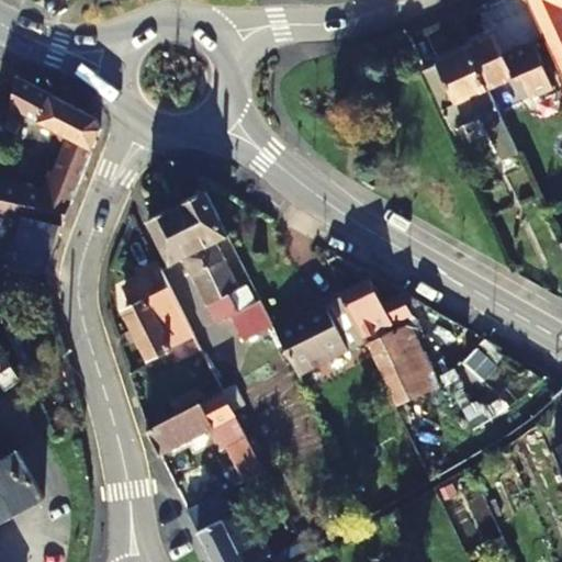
[(561,0),(528,0),(561,74),(561,0)]
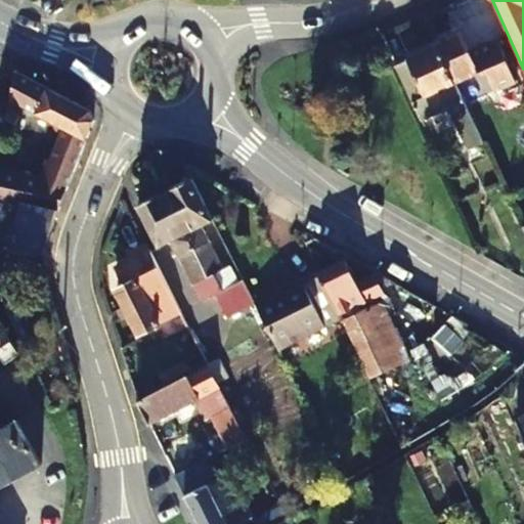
[(509,60),(498,36),(487,40),(469,48),(461,30),(435,42),(436,44),(453,84),(475,75),(484,71),(499,108),(522,97),(509,60)]
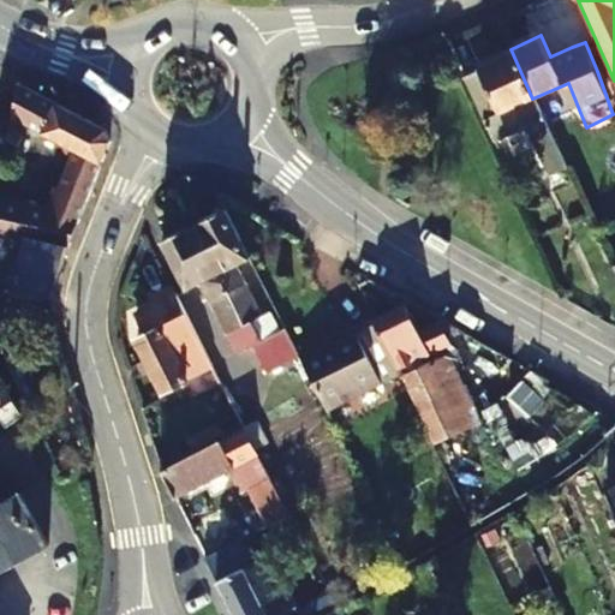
[(536,127),(527,132),(548,175),(565,168),(544,125),(532,99),(512,52),(477,70),(478,71),(464,78),(489,129),(491,136),(521,120),(530,117),(536,127)]
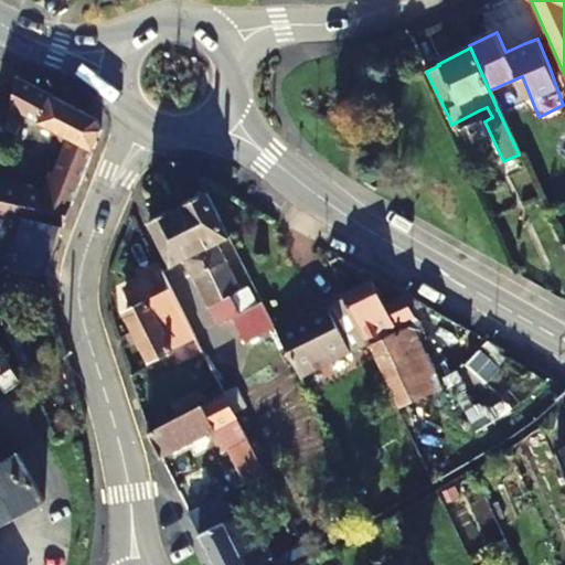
[(19,95),(10,132),(24,137),(35,117),(73,141),(51,194),(1,177),(0,180),(0,206),(66,224),(100,134),(97,119),(45,88),(22,75),(19,95)]
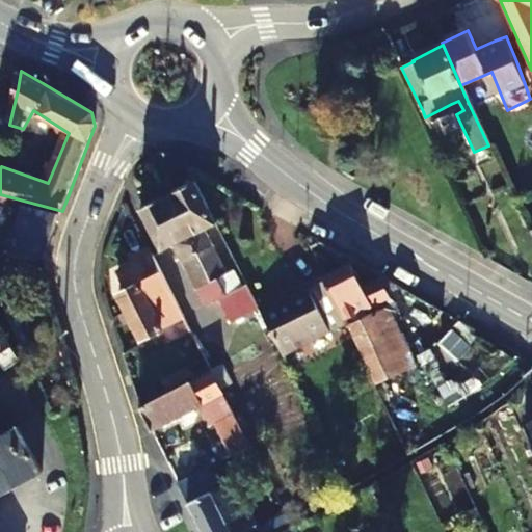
[(451,104),(456,114),(463,110),(458,101),(451,104)]
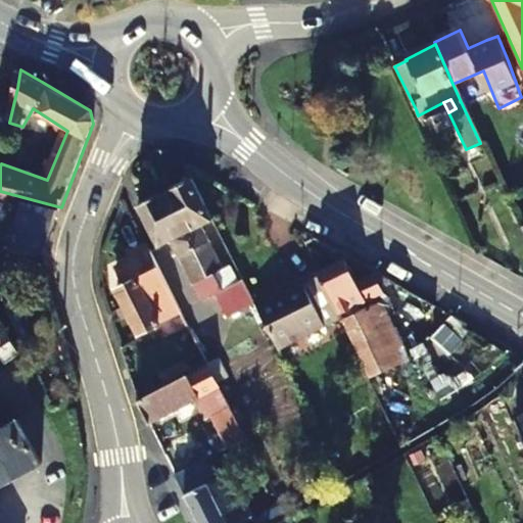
[(202,202),(191,179),(163,191),(196,260),(195,265),(202,278),(212,273),(214,275),(219,272),(197,228),(211,221),(202,202)]
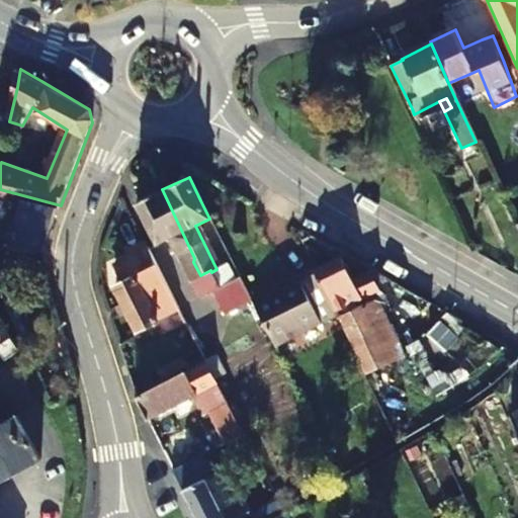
[(0,237),(46,247),(58,212),(61,205),(0,189),(0,237)]
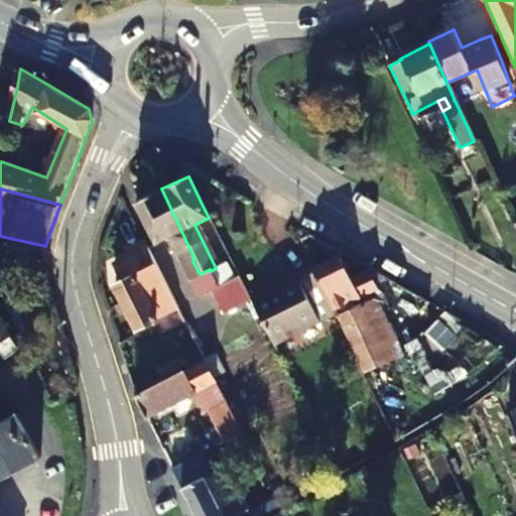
[(194,257),(161,188),(135,201),(154,243),(166,238),(197,299),(213,292),(219,289),(211,271),(210,269),(200,274),(192,261),(194,257)]
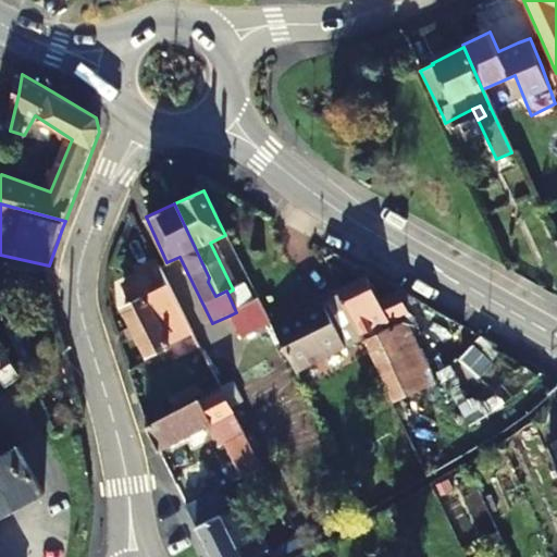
[(147,354),(186,335),(194,333),(159,265),(155,268),(151,260),(137,267),(140,274),(123,284),(132,302),(124,308),(147,354)]
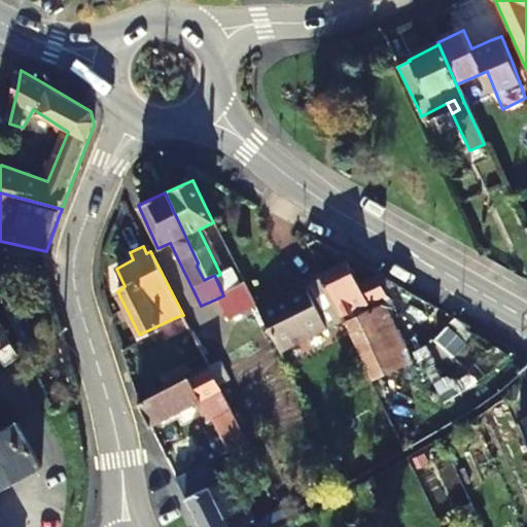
[(357,286),(346,265),(319,277),(340,319),(386,296),(377,277),(357,286)]
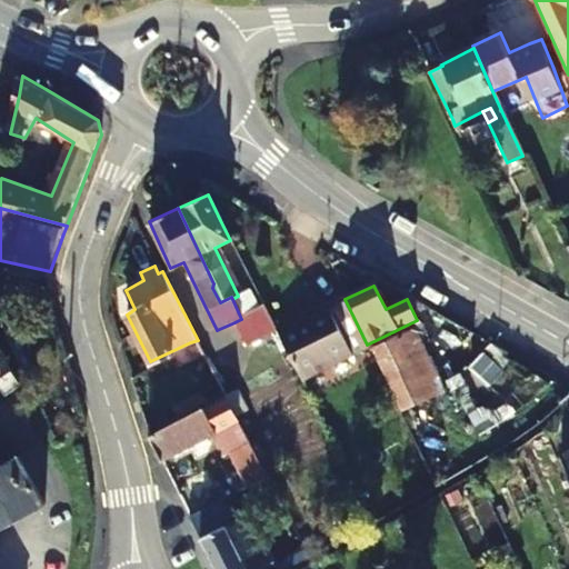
[(275,332),(300,382),(369,349),(367,345),(345,299),(345,297),(275,331),(275,332)]
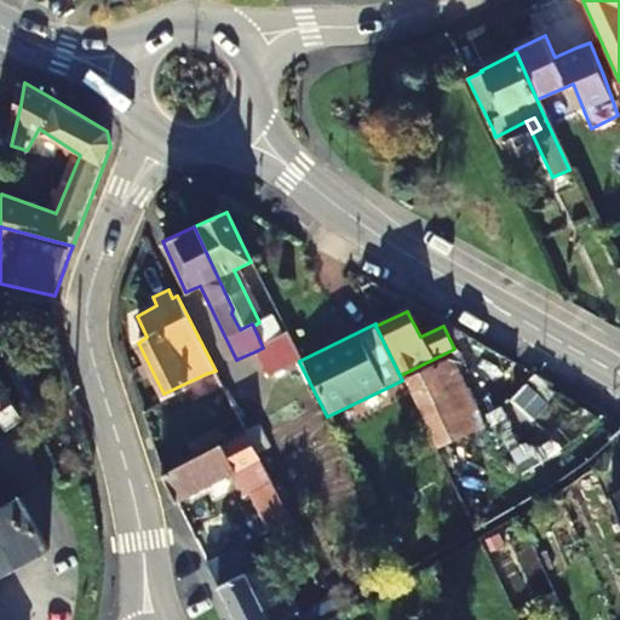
[(263,348),(256,351),(269,377),(299,362),(299,361),(287,337),(263,348)]
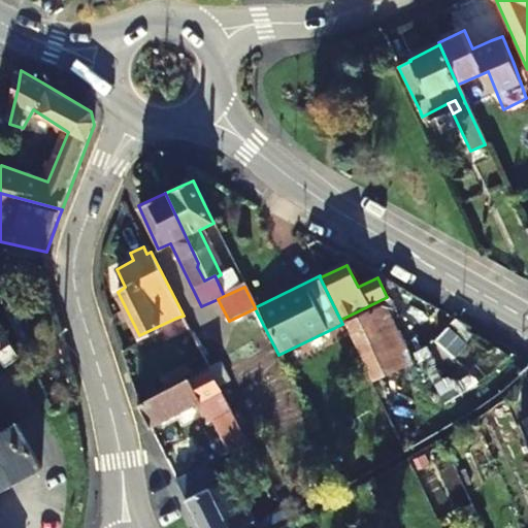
[(374,382),(413,365),(387,308),(347,326),(374,382)]
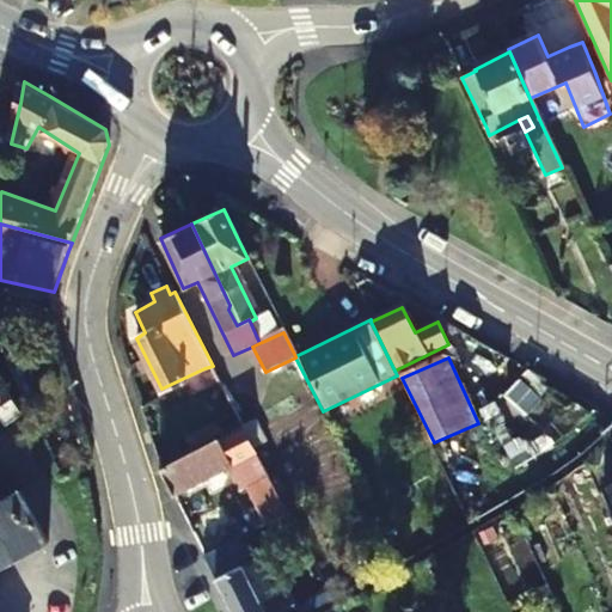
[(213,366),(204,368),(210,379),(218,375),(213,366)]
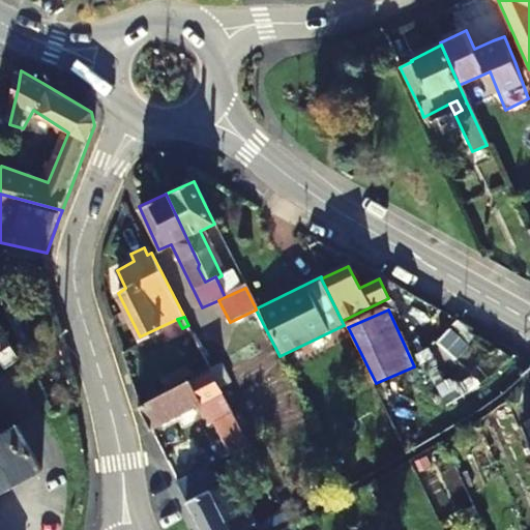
[(457,358),(476,337),(458,320),(438,341),(457,358)]
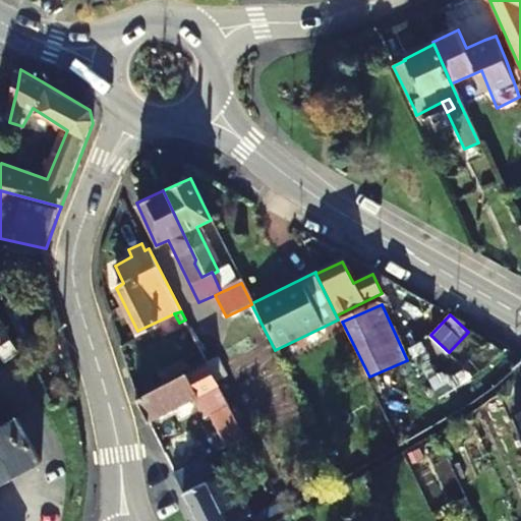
[(0,334),(0,343),(2,347),(16,339),(8,329),(0,334)]
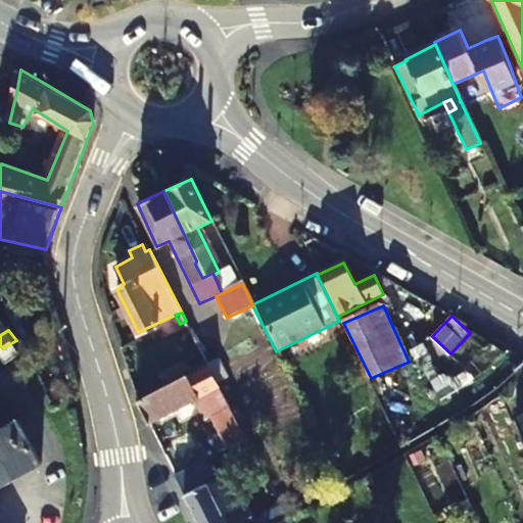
[(9,360),(22,349),(16,340),(2,348),(9,360)]
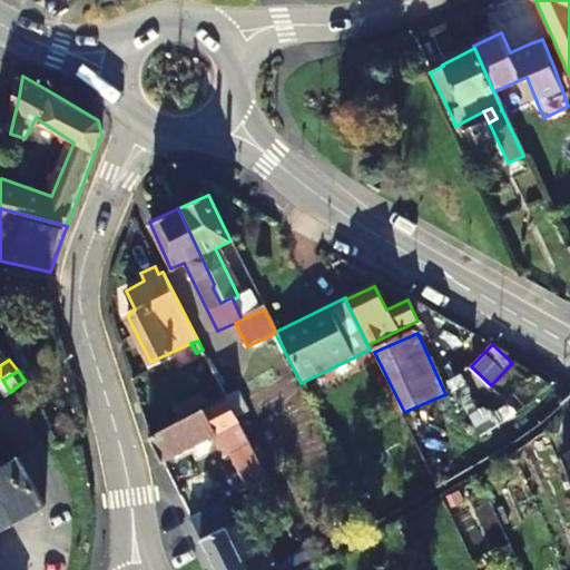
[(161,462),(215,433),(237,421),(225,395),(149,436),(161,462)]
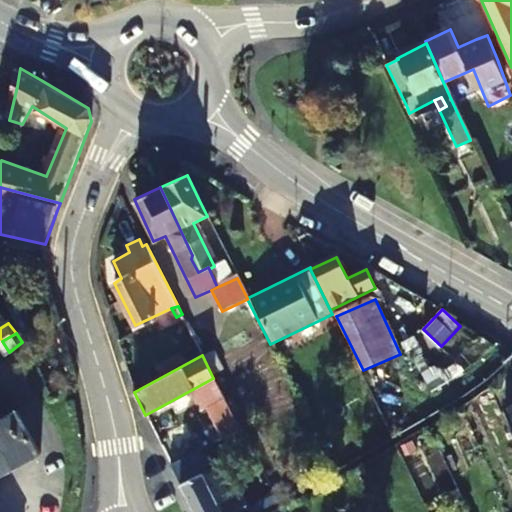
[(203,407),(206,405),(223,396),(213,378),(193,389),(203,407)]
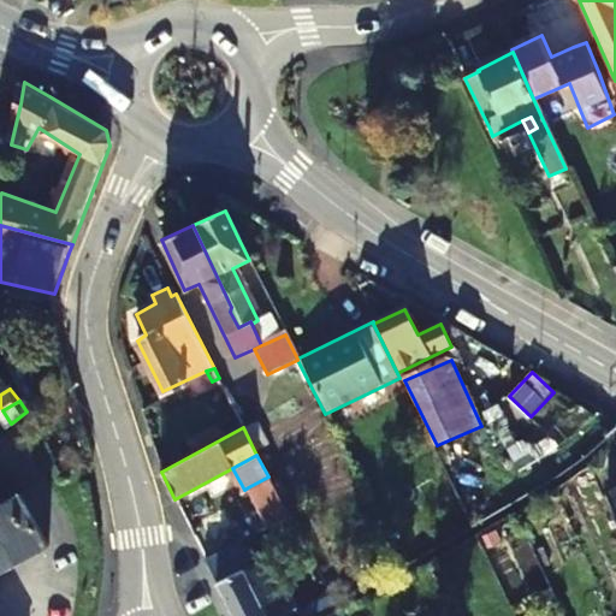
[(289,514),(268,477),(248,487),(267,526),(289,514)]
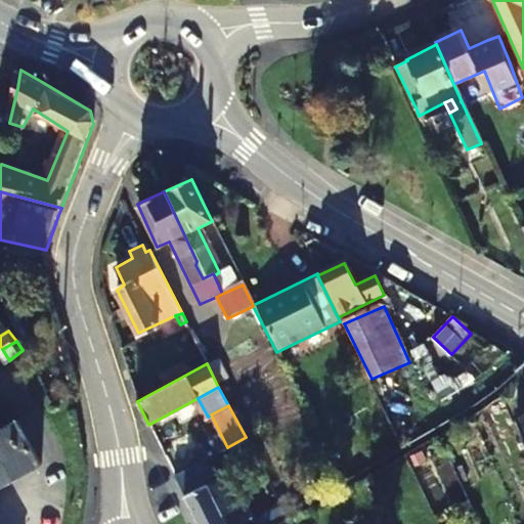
[(0,523),(0,485),(44,462),(20,419),(0,429),(0,523)]
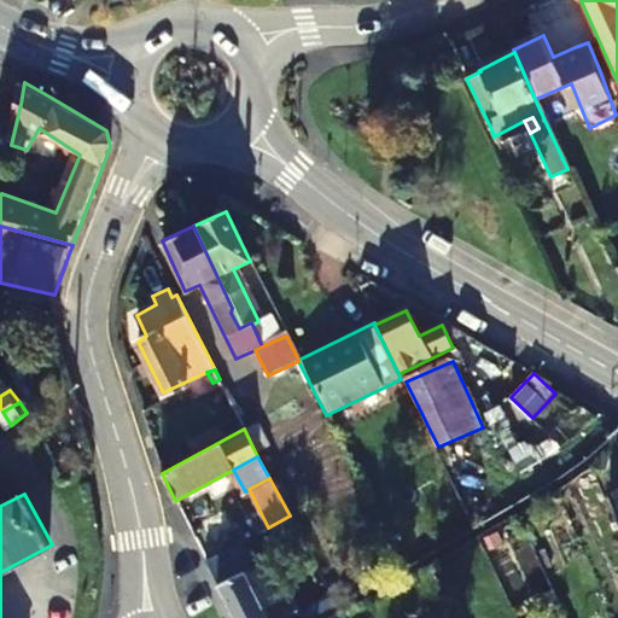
[(207,561),(239,544),(229,526),(197,542),(207,561)]
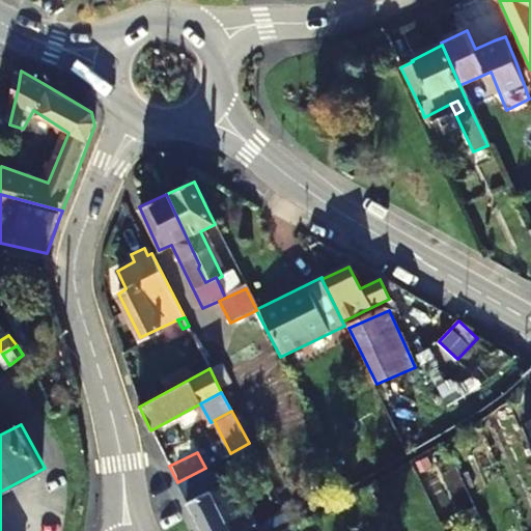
[(216,488),(205,468),(177,482),(201,530),(259,530),(248,507),(241,511),(243,516),(228,524),(212,491),(216,488)]
